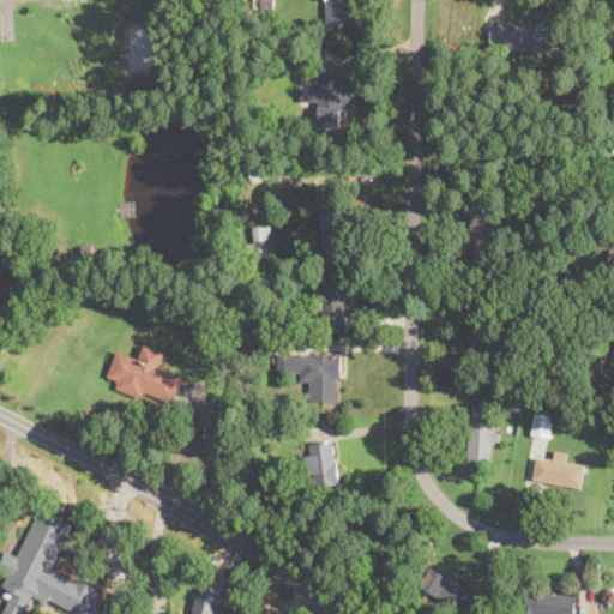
[(274,0),(274,17),(262,17),(262,0),(274,0)]
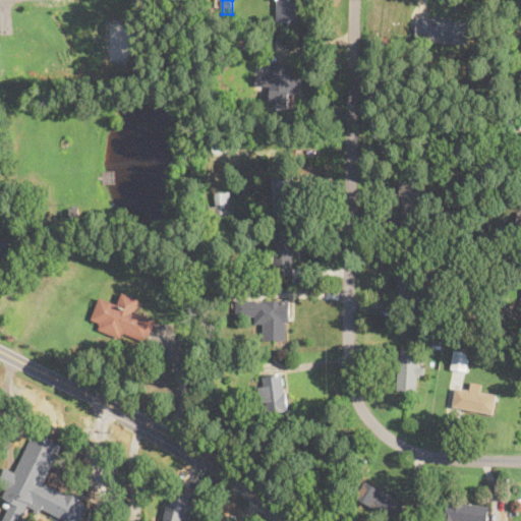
[(296,0),(296,22),(277,21),(277,0),(296,0)]
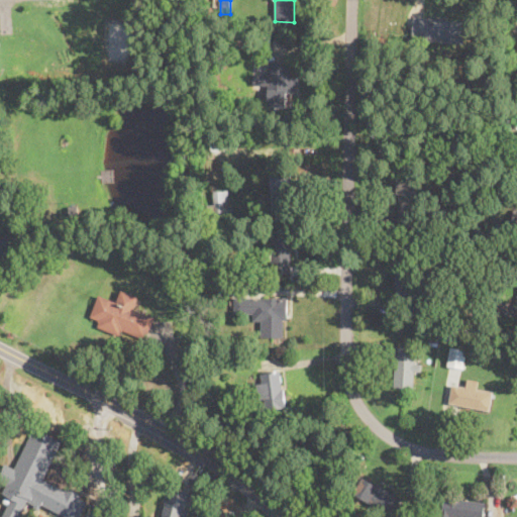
[(463,22),(461,43),(413,39),(415,17),(463,22)]
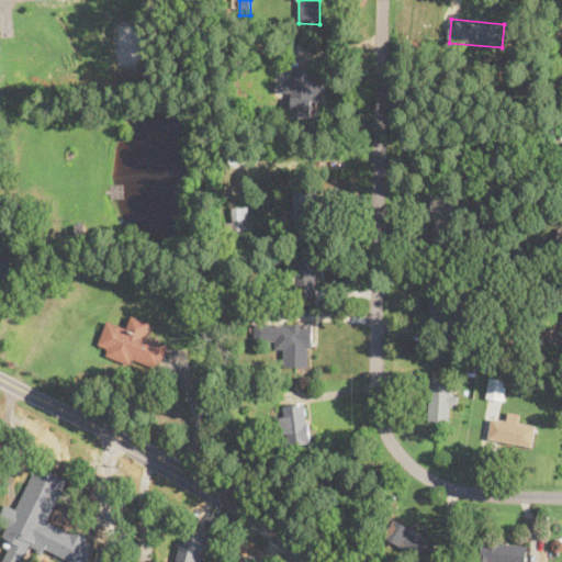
[(314,83),(324,83),(323,102),(314,102),(313,119),(292,119),(293,93),(276,92),(277,81),(292,82),(293,69),(315,69),(314,83)]
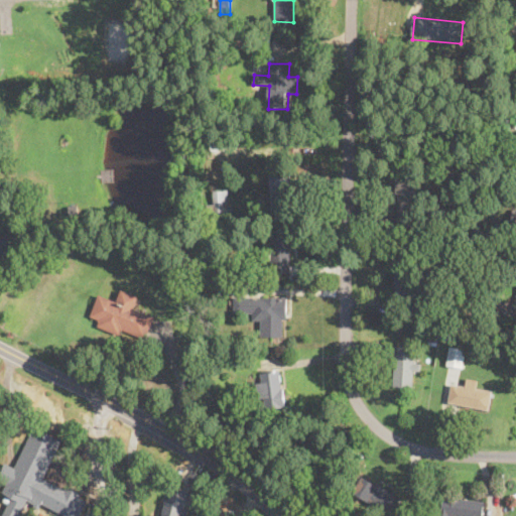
[(474,81),(465,83),(463,75),(472,73),(474,81)]
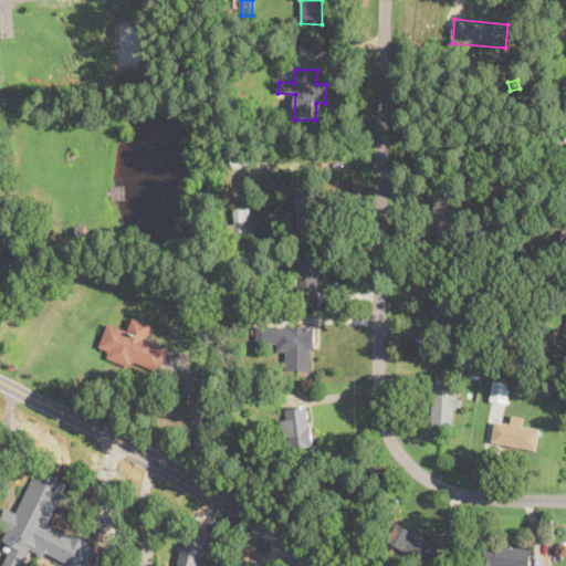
[(320,234),(299,234),(299,191),(321,191),(320,234)]
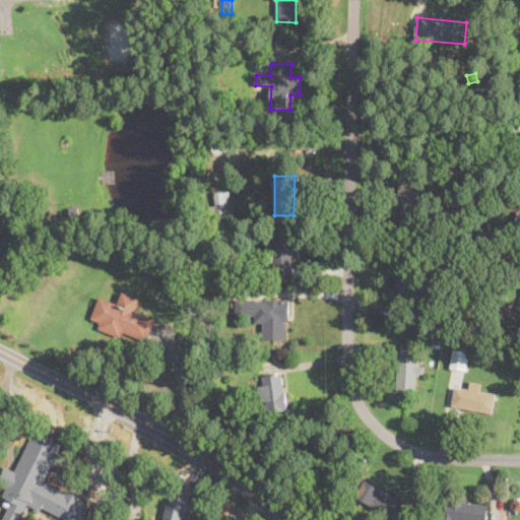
[(420,177),(420,195),(431,195),(431,206),(419,206),(419,228),(400,228),(400,195),(399,195),(399,177),(420,177)]
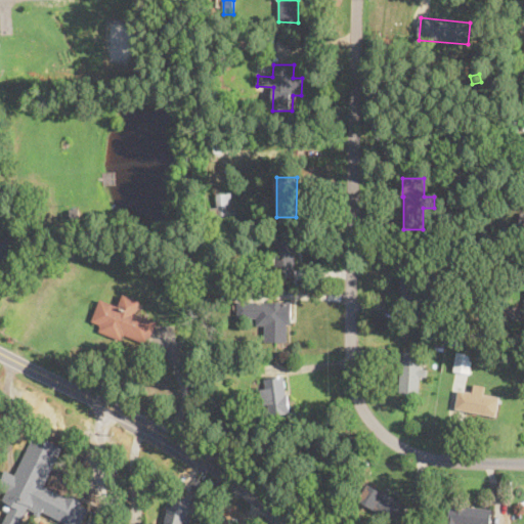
[(232,197),(232,208),(236,207),(236,219),(212,220),(211,208),(220,207),(219,197),(232,197)]
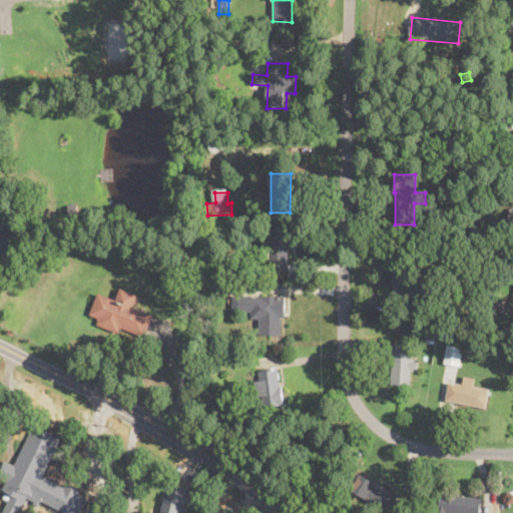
[(78,211),(69,213),(68,203),(76,202),(78,211)]
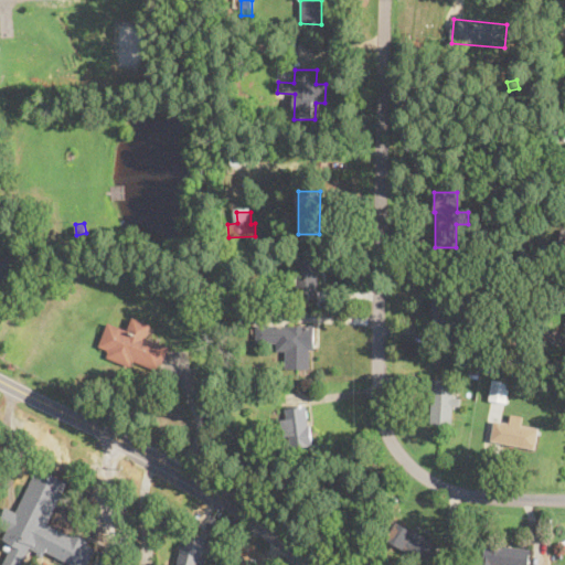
[(23,268),(3,281),(2,280),(0,281),(0,260),(12,253),(23,268)]
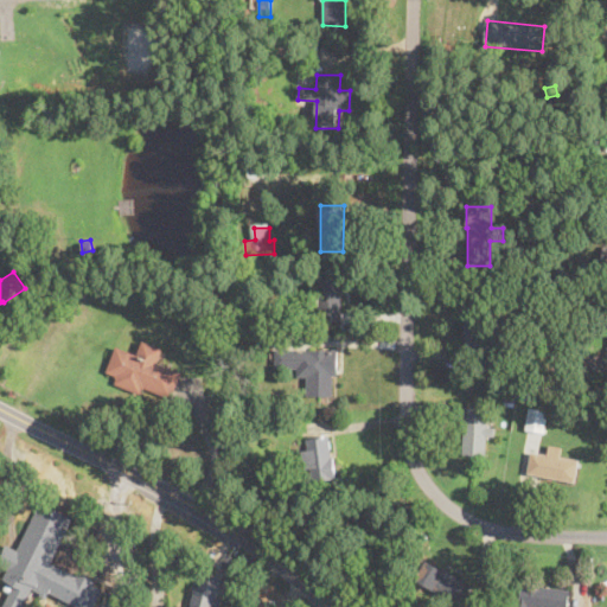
[(561,331),(548,331),(548,311),(561,311),(561,331)]
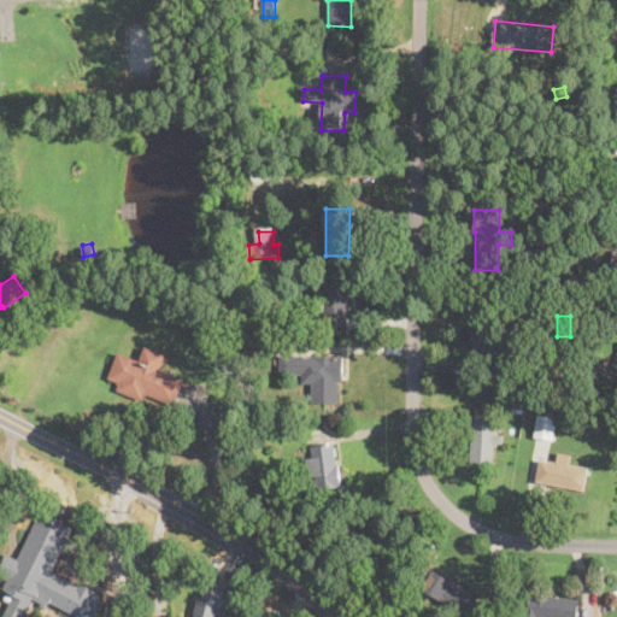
[(165,356),(160,370),(184,380),(175,405),(147,394),(144,400),(117,391),(119,382),(109,378),(119,353),(140,362),(146,347),(165,356)]
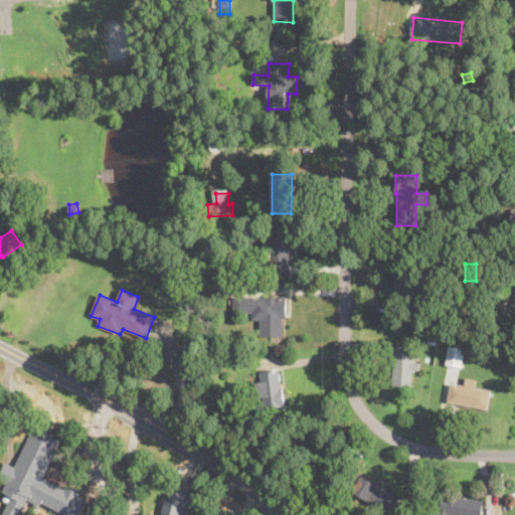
[(287,319),(283,319),(282,337),(261,336),(261,321),(251,321),(252,313),(233,313),(233,297),(287,298),(287,319)]
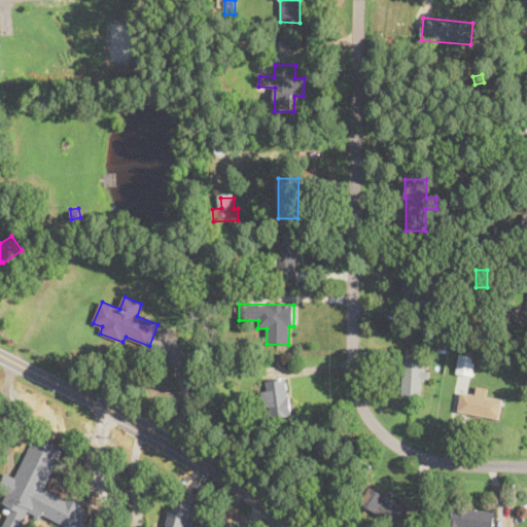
[(483,348),(475,348),(476,334),(484,335),(483,348)]
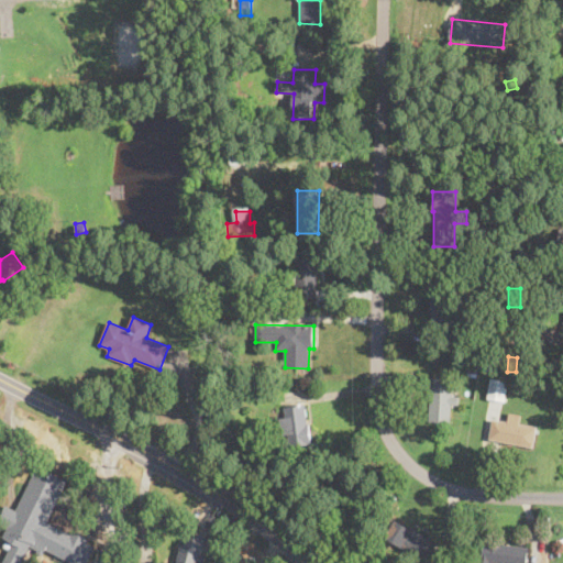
[(525,373),(516,371),(518,356),(527,359),(525,373)]
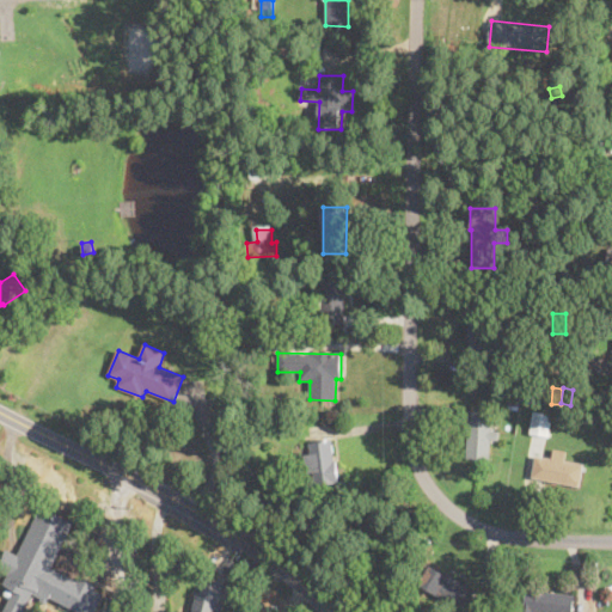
[(538,396),(536,405),(528,404),(530,395),(538,396)]
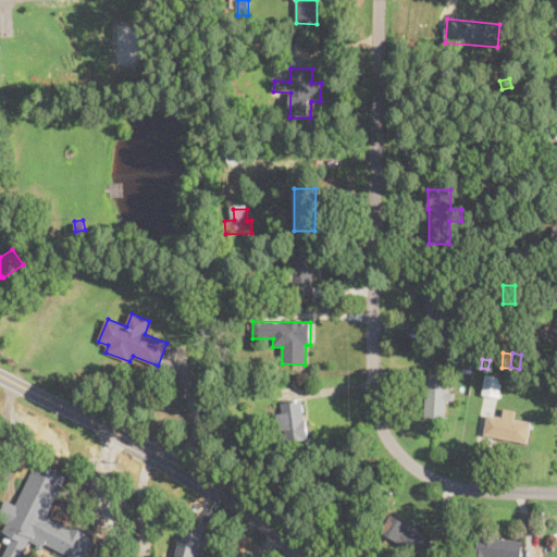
[(446,418),(425,417),(428,374),(448,375),(446,418)]
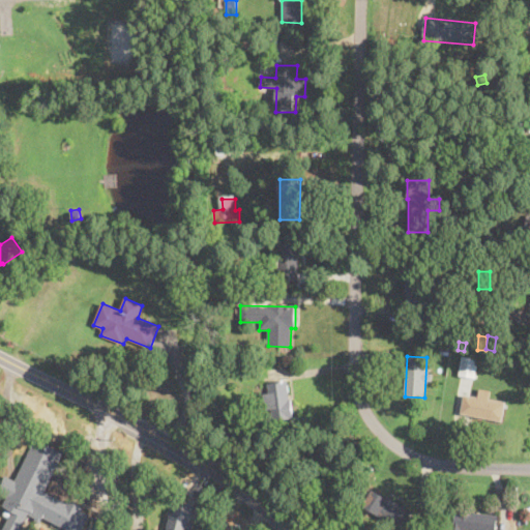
[(477,359),(475,379),(459,377),(462,356),(477,359)]
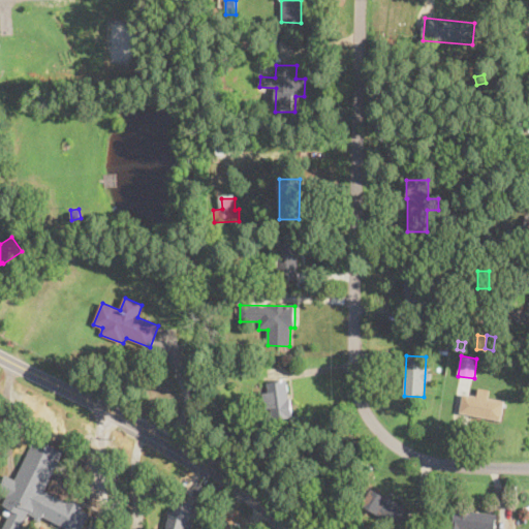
[(215,361),(213,370),(207,368),(209,359),(215,361)]
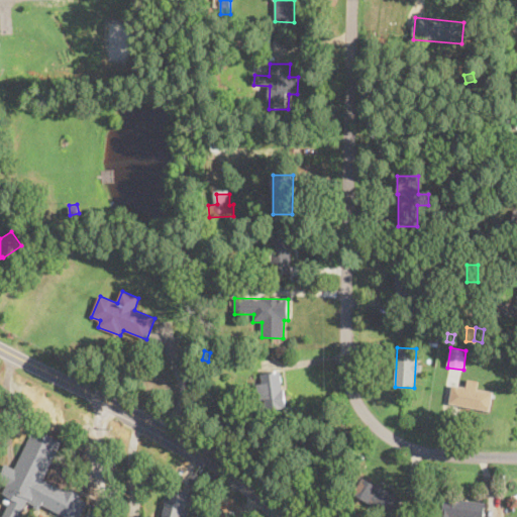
[(283,390),(286,390),(288,404),(284,405),(284,409),(267,412),(265,399),(257,400),(255,385),(262,384),(261,374),(280,371),(283,390)]
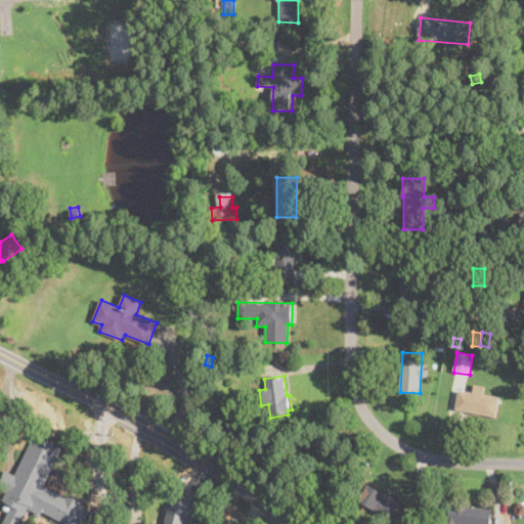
[(485,387),(483,395),(499,398),(496,417),(455,409),(459,391),(472,393),(474,385),(485,387)]
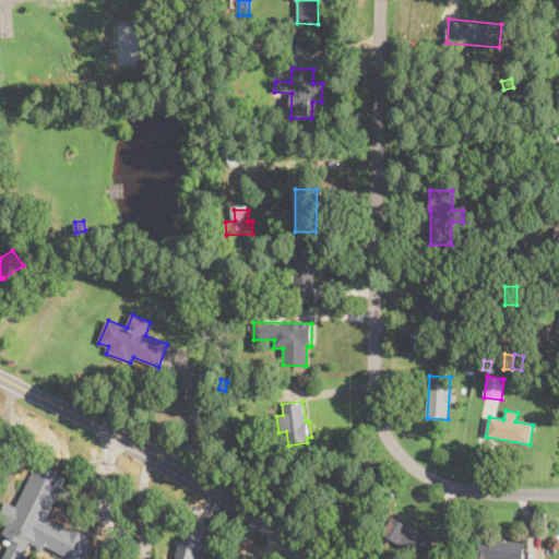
[(47,520),(70,532),(72,527),(87,535),(85,539),(95,544),(87,558),(71,558),(46,546),(44,549),(30,543),(21,558),(2,558),(13,539),(2,534),(8,524),(0,520),(0,512),(6,502),(15,507),(37,464),(67,479),(47,520)]
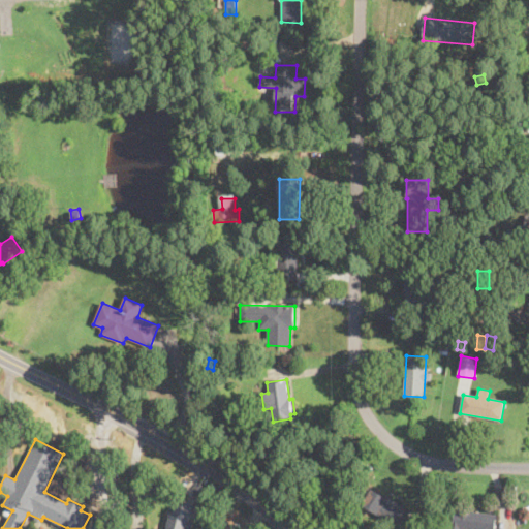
[(370,489),(385,498),(387,495),(412,510),(401,528),(399,528),(361,504),(370,489)]
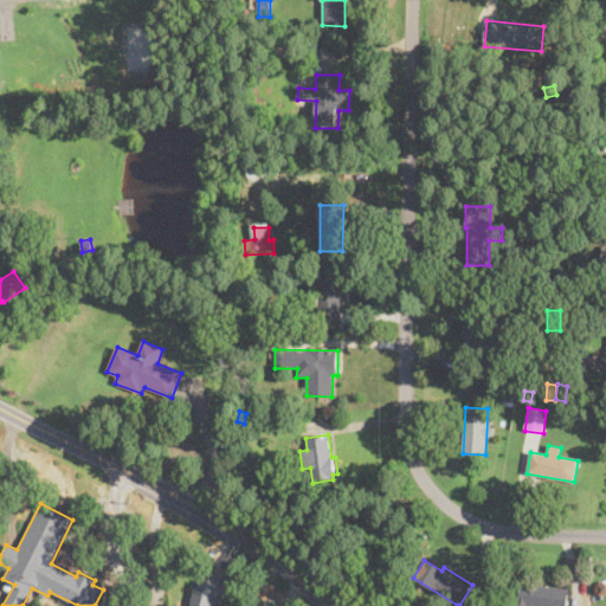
[(219,587),(221,587),(220,597),(217,597),(217,600),(221,601),(220,605),(189,605),(193,587),(197,587),(200,574),(221,578),(219,587)]
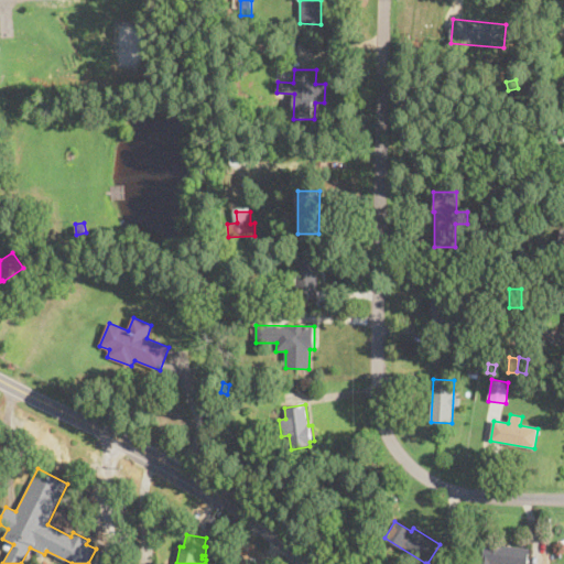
[(529,548),(527,563),(483,563),(485,542),(529,548)]
